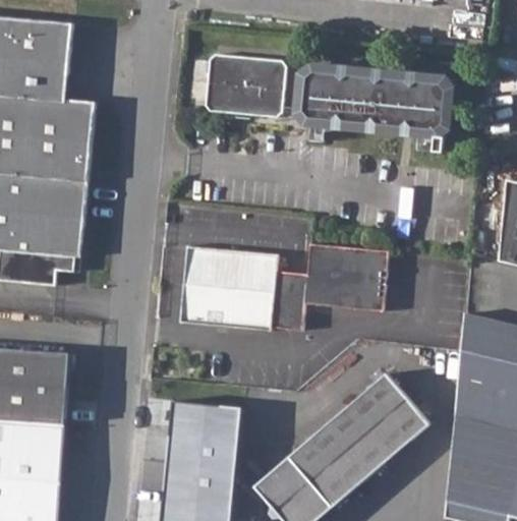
[(0,278),(55,284),(56,269),(73,270),(74,255),(80,255),(95,101),(65,98),(72,21),(0,14),(0,278)]
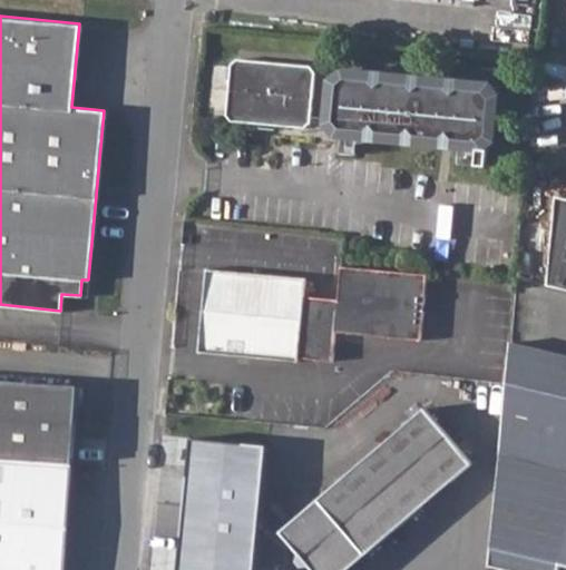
[(227,62),(222,111),(231,121),(298,128),(306,120),(312,72),(308,67),(305,65),(233,58),(227,62)]
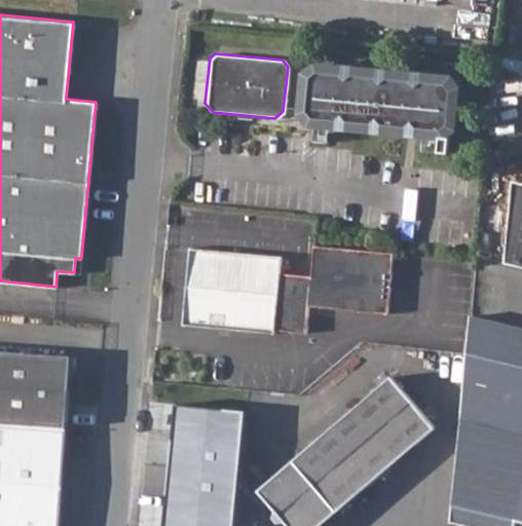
[(309,78),(305,110),(314,120),(437,133),(445,125),(449,91),(444,84),(419,82),(318,71),(309,78)]
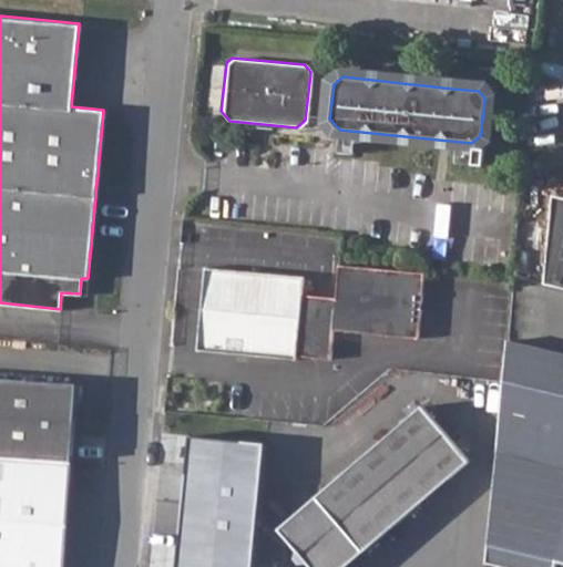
[(472,151),(471,167),(482,168),(483,153),(472,151)]
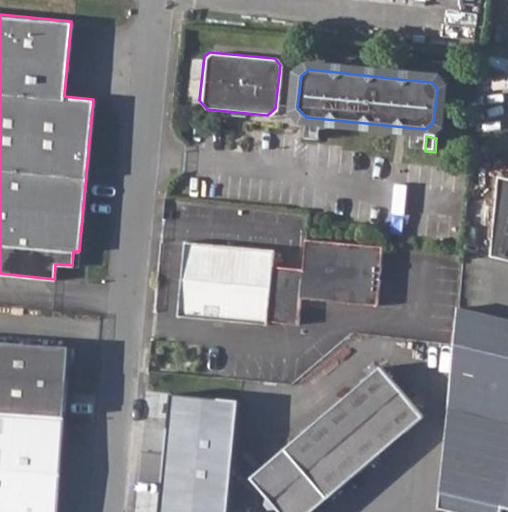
[(507,178),(498,176),(490,256),(507,260),(507,178)]
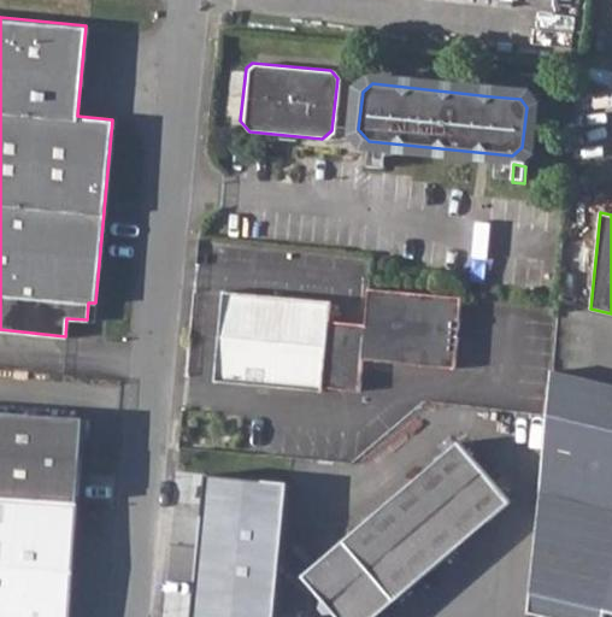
[(325,324),(327,305),(222,294),(213,383),(318,393),(318,389),(355,392),(359,362),(449,371),(458,297),(366,288),(363,328),(325,324)]
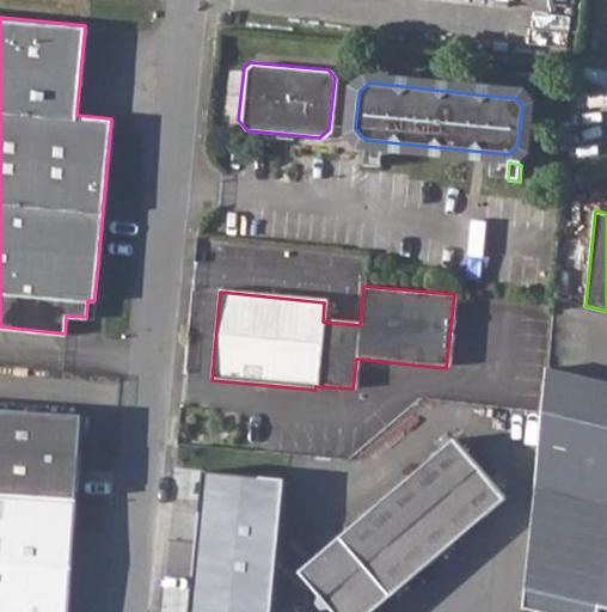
[(606,381),(544,368),(533,487),(521,607),(541,611),(596,611),(598,606),(606,607),(606,381)]
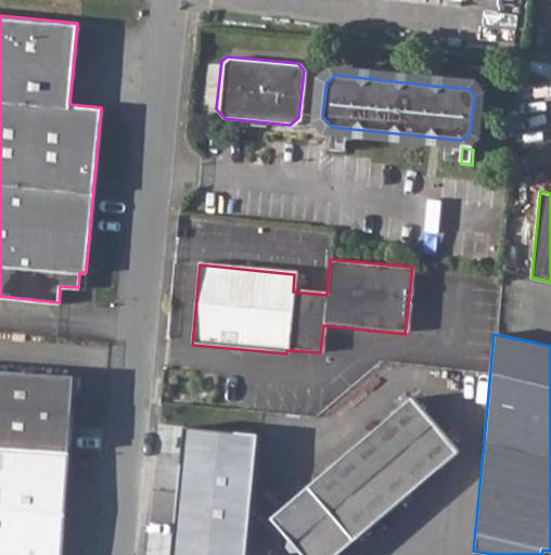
[(0,443),(72,451),(79,376),(0,366),(0,443)]
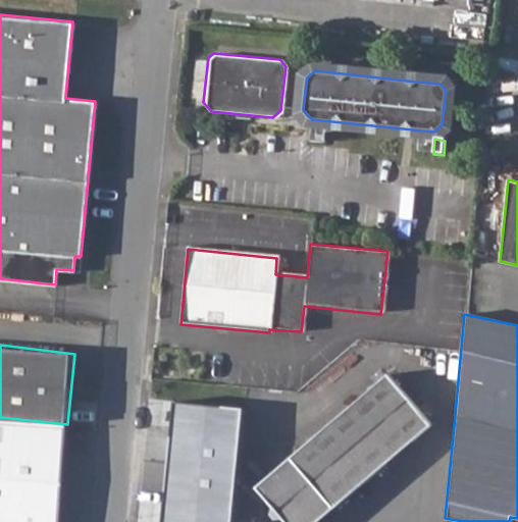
[(387,375),(257,489),(285,521),(317,521),(431,425),(387,375)]
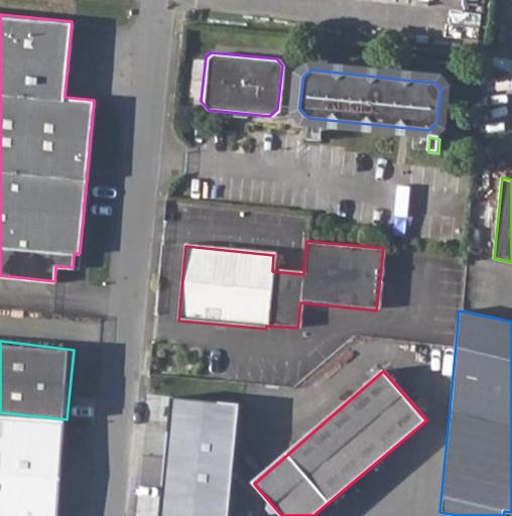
[(0,515),(56,515),(67,419),(0,412),(0,515)]
